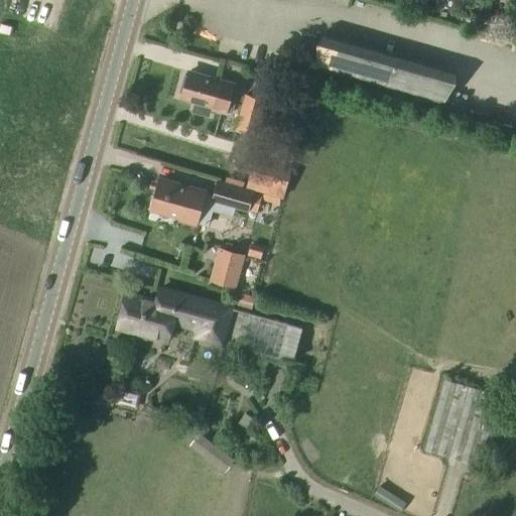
[(409,59),(325,36),(315,70),(400,93),(409,59)]
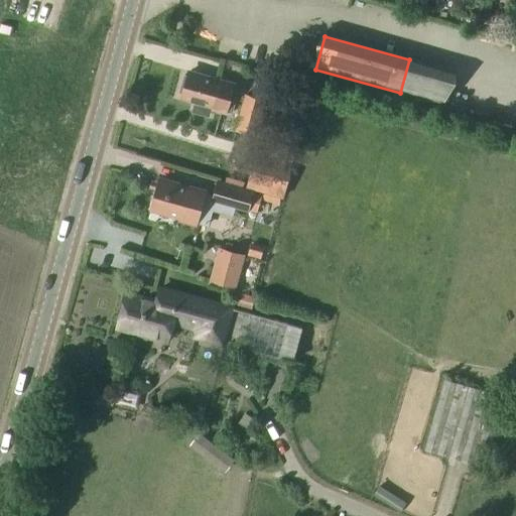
[(183,82),(180,90),(183,92),(182,95),(196,98),(192,110),(210,115),(212,105),(225,109),(231,88),(224,86),(225,81),(220,79),(189,70),(188,74),(186,81),(183,82)]
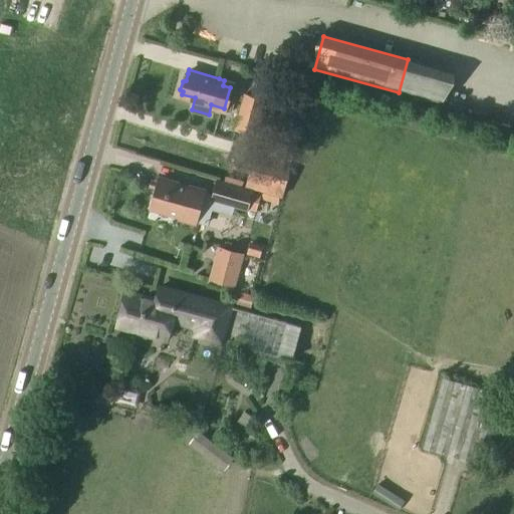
[(251,134),(260,96),(241,91),(232,129),(251,134)]
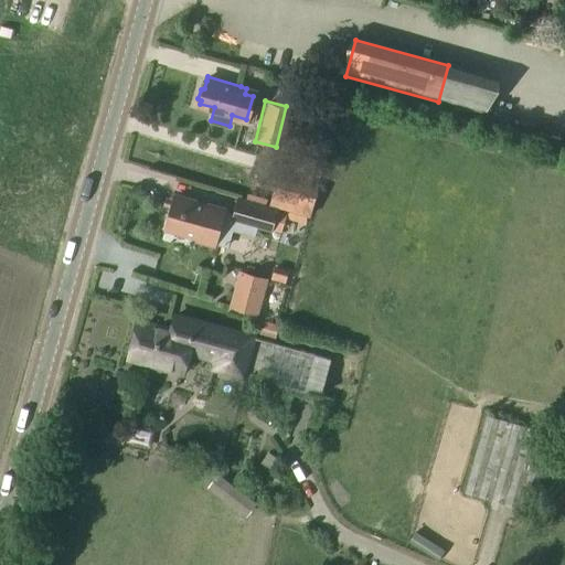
[(290,212),(321,219),(327,193),(286,183),(280,209),(249,201),(245,223),(286,232),(290,212)]
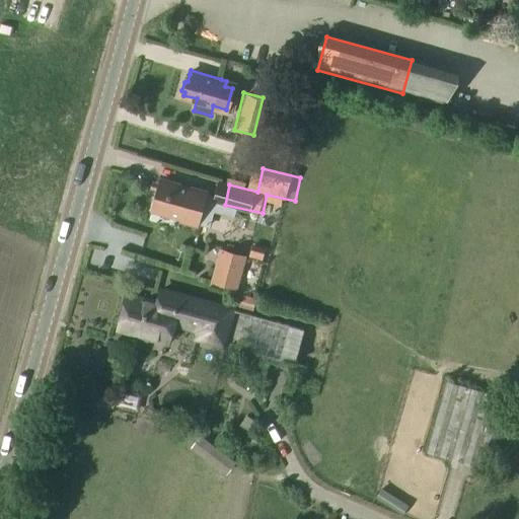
[(162,172),(152,209),(180,216),(179,218),(198,223),(208,184),(162,172)]
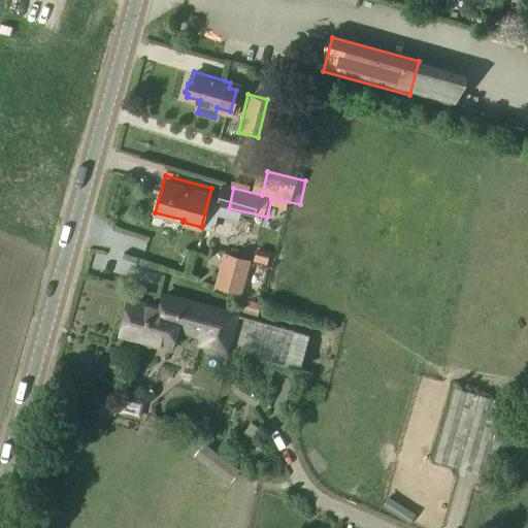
[(223,251),(213,286),(240,294),(250,258),(223,251)]
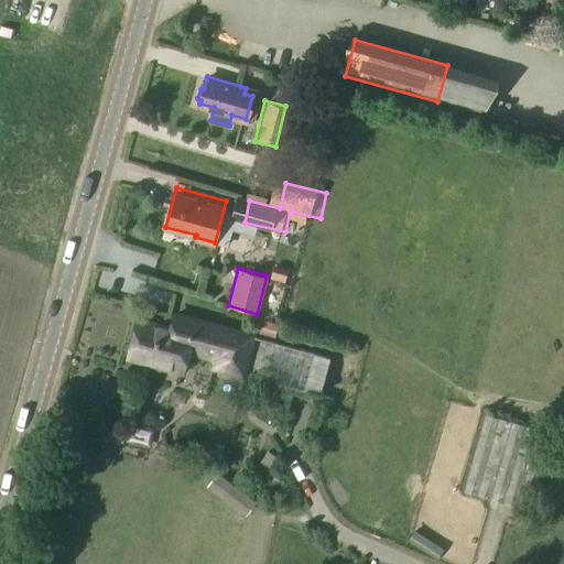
[(269,280),(282,284),(285,273),(272,270),(269,280)]
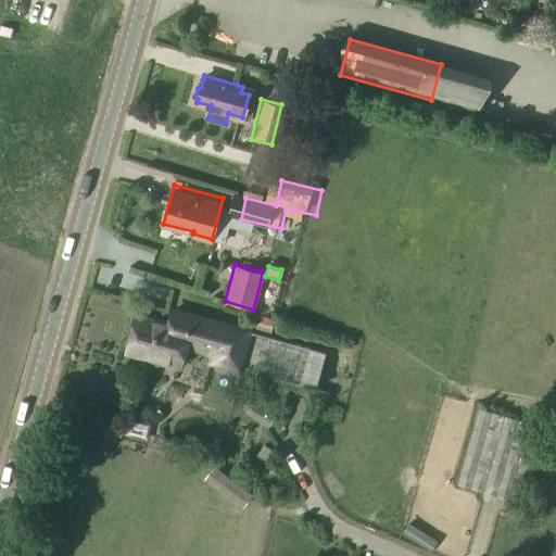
[(136,323),(127,352),(178,367),(181,358),(184,359),(188,345),(212,353),(210,361),(237,369),(313,390),(324,353),(172,307),(165,327),(159,325),(159,327),(136,323)]
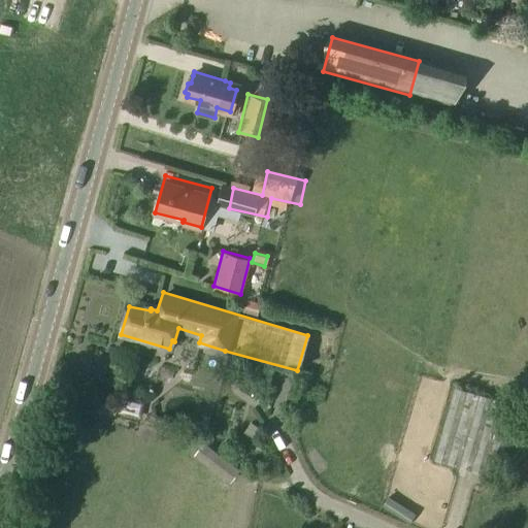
[(266,319),(270,305),(256,301),(252,314),(266,319)]
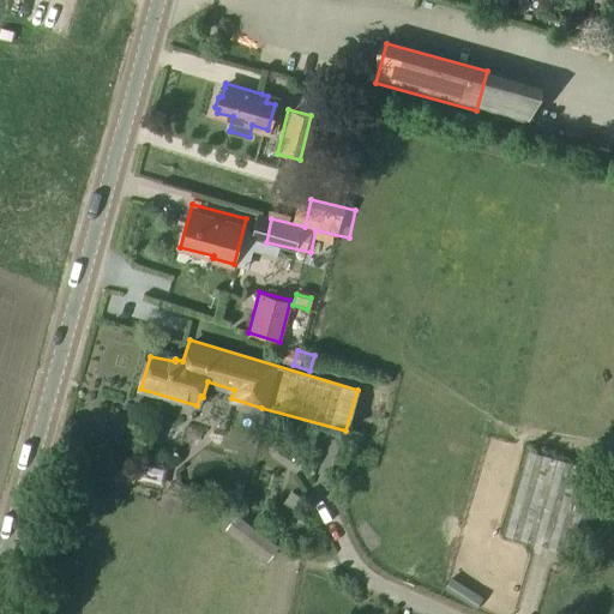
[(533,452),(510,536),(582,557),(606,473),(533,452)]
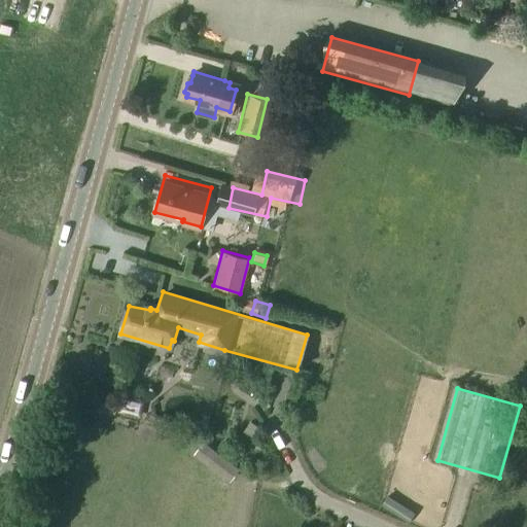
[(121,393),(116,413),(140,418),(144,399),(121,393)]
